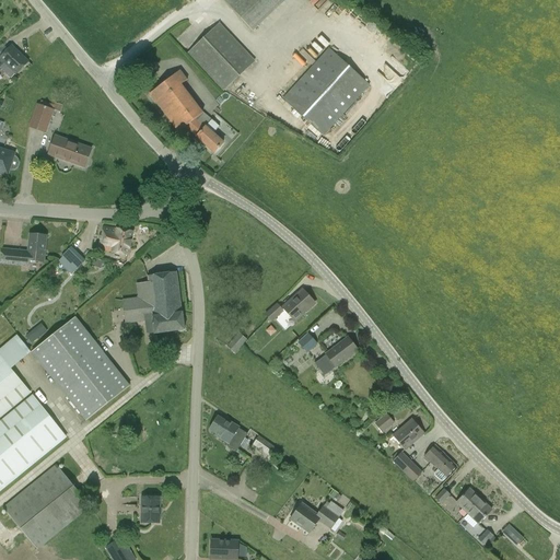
[(222,0),(253,32),(286,0),(222,0)]
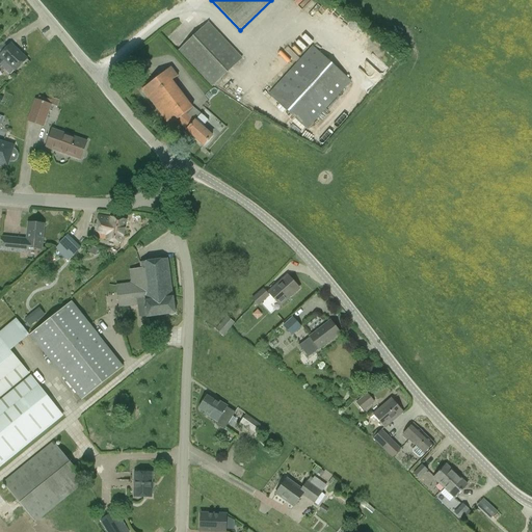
[(321,2),(318,6),(321,9),(316,15),(321,20),(329,10),(321,2)]
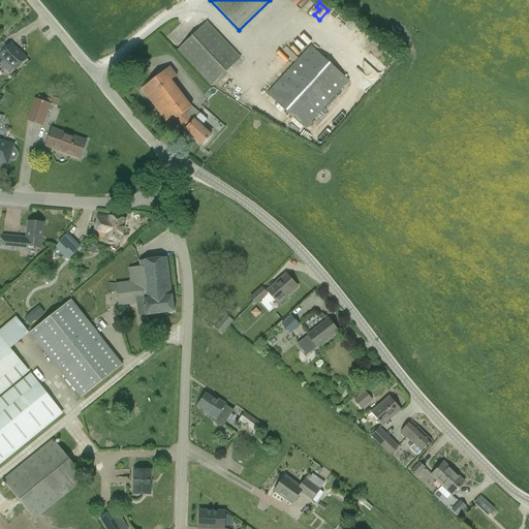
[(211,87),(241,58),(207,22),(177,50),(211,87)]
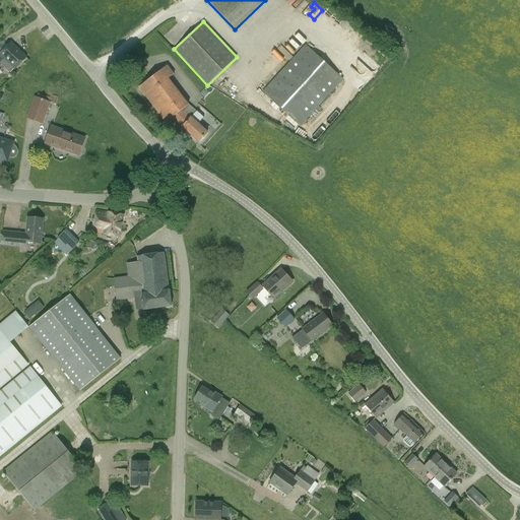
[(26,58),(11,43),(0,53),(0,65),(9,74),(13,69),(14,70),(26,58)]
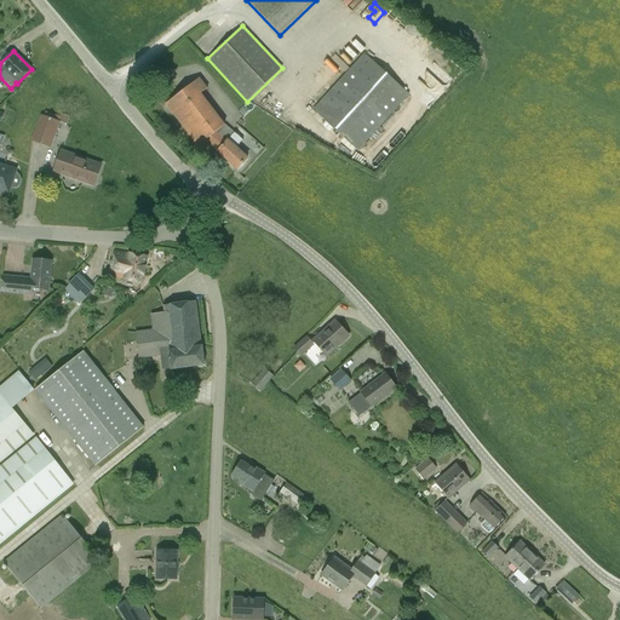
[(359,150),(409,95),(365,53),(313,109),(359,150)]
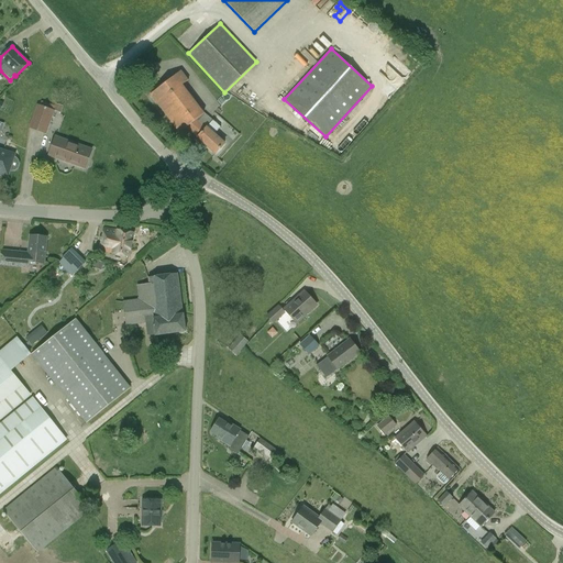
[(179,133),(187,128),(197,136),(216,154),(224,144),(214,134),(220,128),(212,120),(206,127),(198,119),(205,113),(183,85),(188,80),(180,70),(150,95),(179,133)]
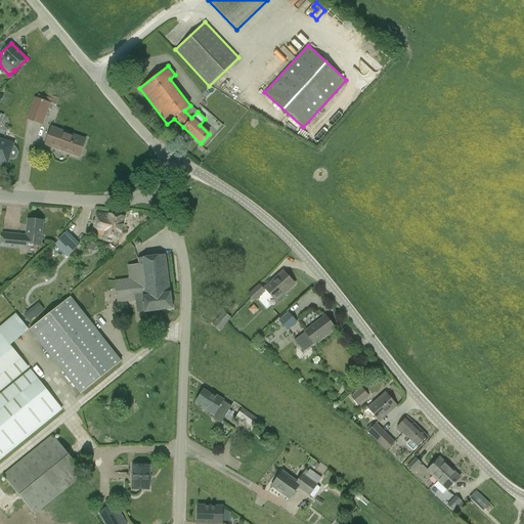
[(42,124),(50,102),(35,96),(27,118),(42,124)]
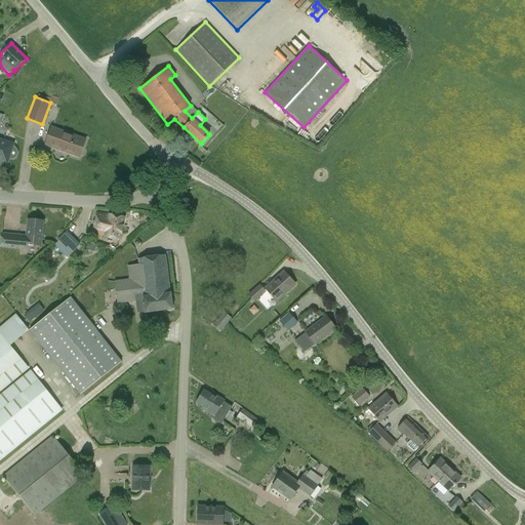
[(78,157),(83,139),(54,129),(48,146),(78,157)]
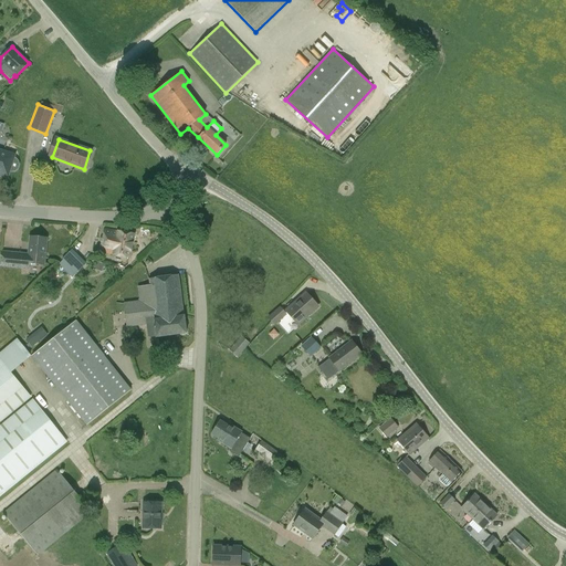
[(0,176),(4,178),(6,176),(8,177),(10,171),(11,171),(14,171),(18,169),(19,166),(18,163),(16,159),(13,159),(14,156),(0,150),(0,176)]
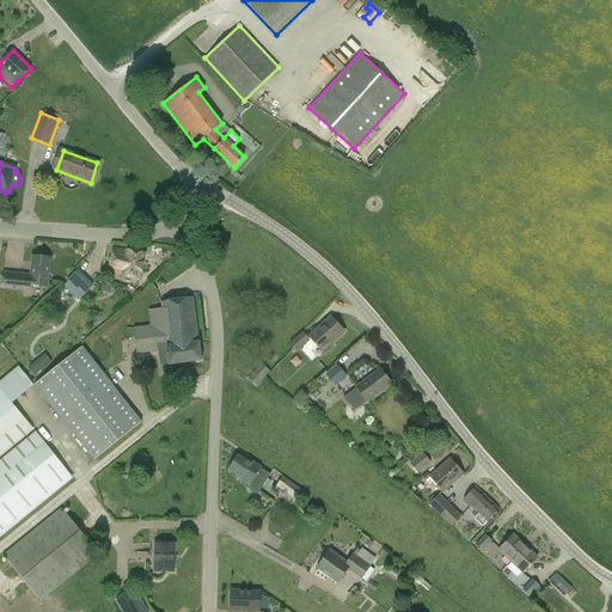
[(140,279),(145,255),(114,249),(109,273),(121,275),(140,279)]
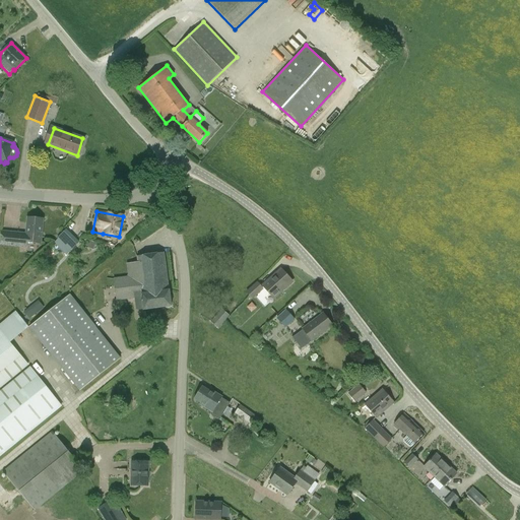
[(0,239),(0,245),(7,246),(26,248),(26,243),(41,244),(44,219),(27,218),(25,238),(19,237),(20,234),(8,233),(1,232),(0,239)]
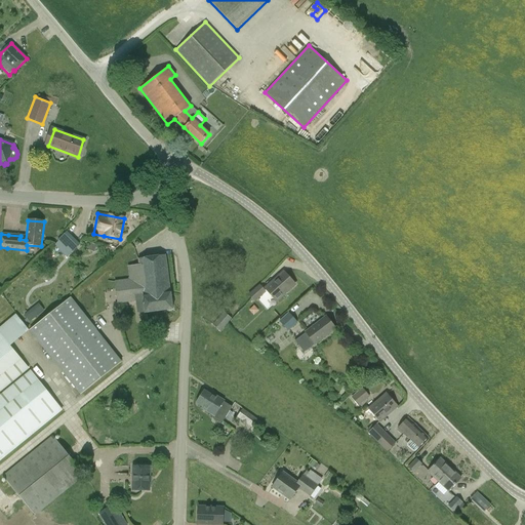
[(80,245),(67,232),(54,244),(59,249),(64,254),(67,257),(80,245)]
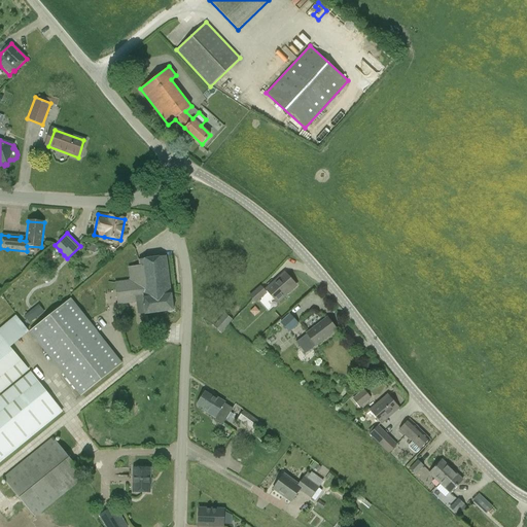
[(173,311),(171,296),(171,294),(166,256),(139,260),(139,266),(128,268),(130,280),(114,282),(115,290),(117,306),(136,303),(138,314),(145,314),(173,311)]
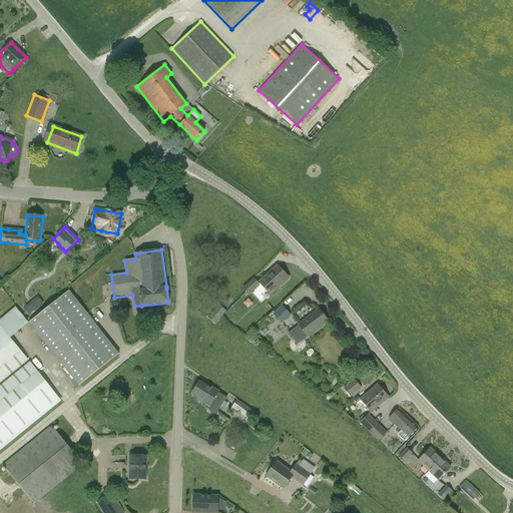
[(259,282),(266,289),(271,295),(277,289),(289,279),(277,266),(259,282)]
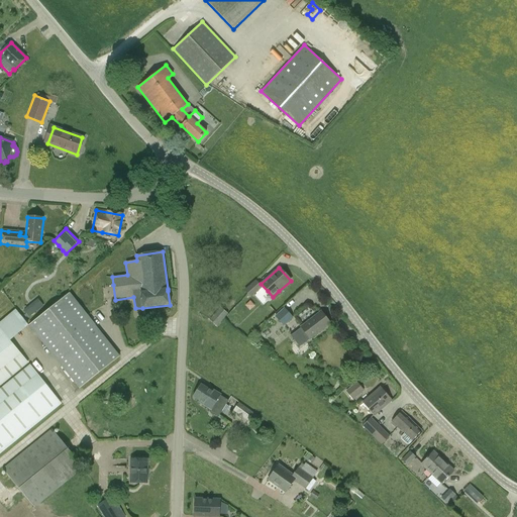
[(250,297),(256,291),(261,288),(255,282),(245,291),(247,293),(250,297)]
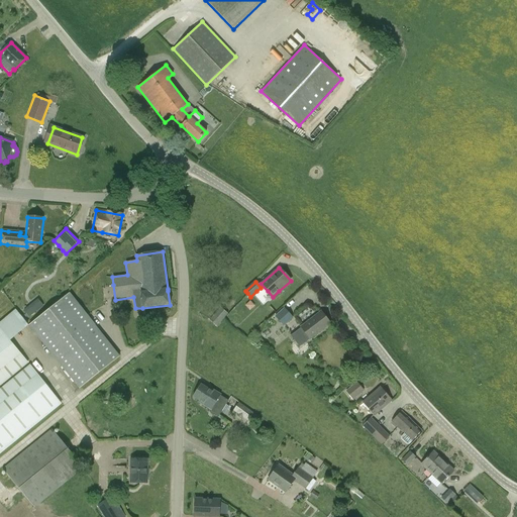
[(68,291),(27,324),(54,358),(79,390),(120,356),(87,314),(83,310),(68,291)]
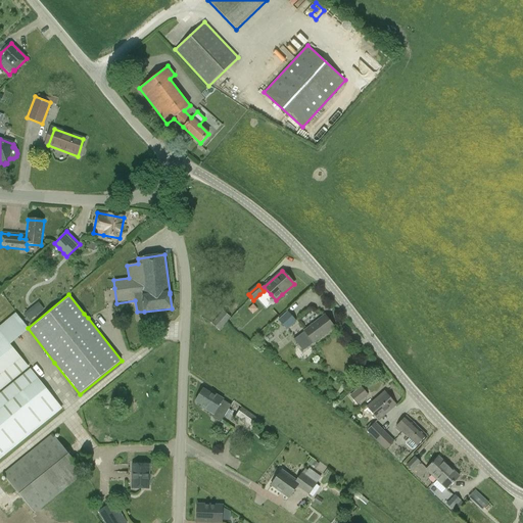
[(30,322),(37,316),(31,308),(24,315),(30,322)]
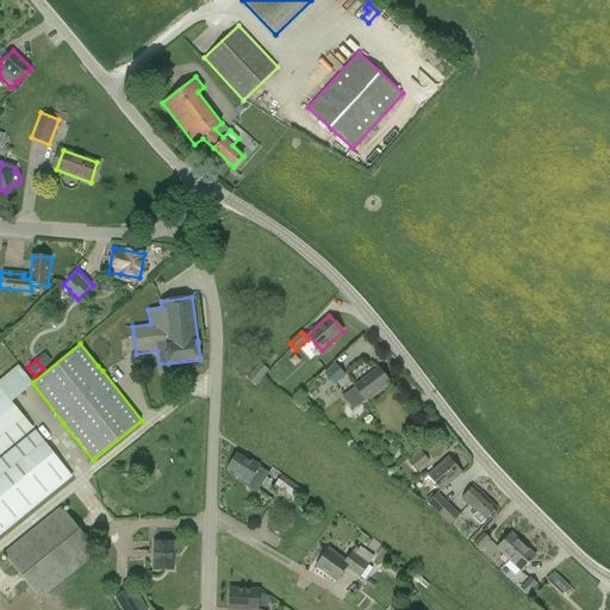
[(256,385),(263,378),(269,371),(260,362),(247,378),(256,385)]
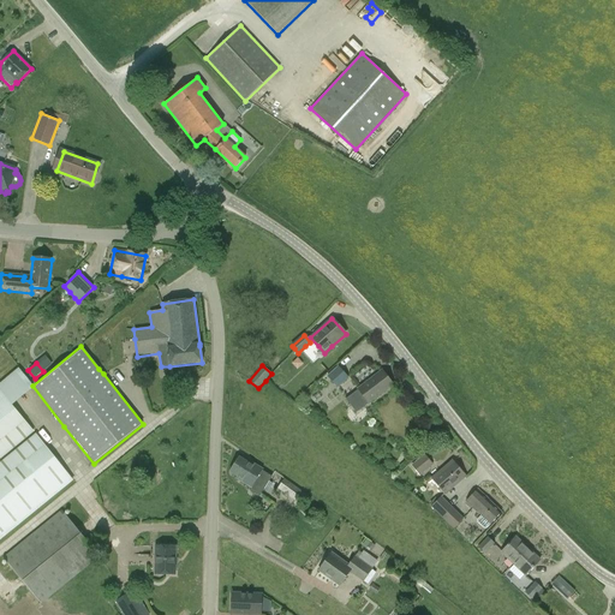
[(339,366),(327,377),(336,388),(348,377),(339,366)]
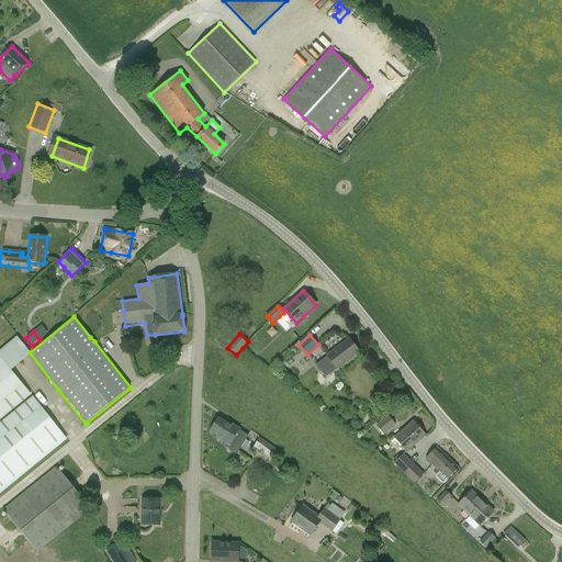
[(349,338),(327,356),(316,363),(326,378),(337,369),(359,352),(349,338)]
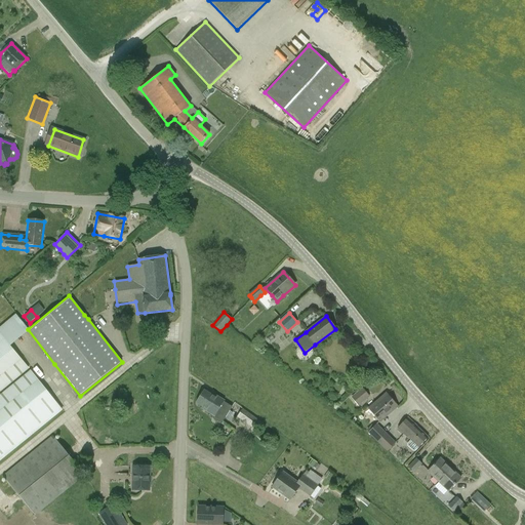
[(0,393),(30,369),(10,346),(24,335),(12,321),(9,319),(0,326),(0,393)]
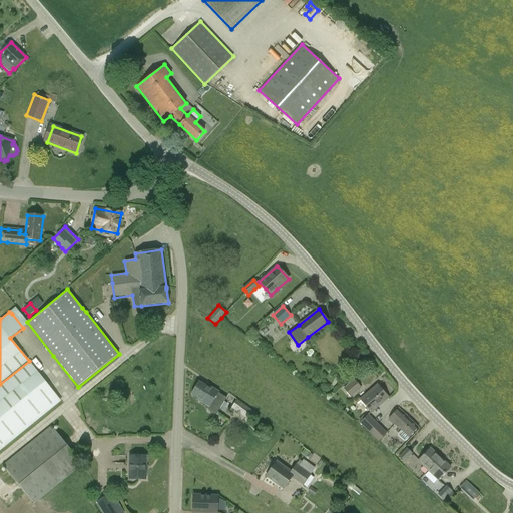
[(0,450),(61,401),(29,362),(0,385),(0,450)]
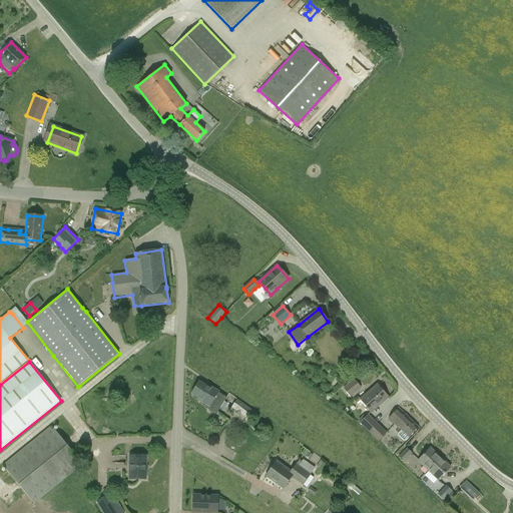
[(354,380),(343,388),(350,396),(360,388),(354,380)]
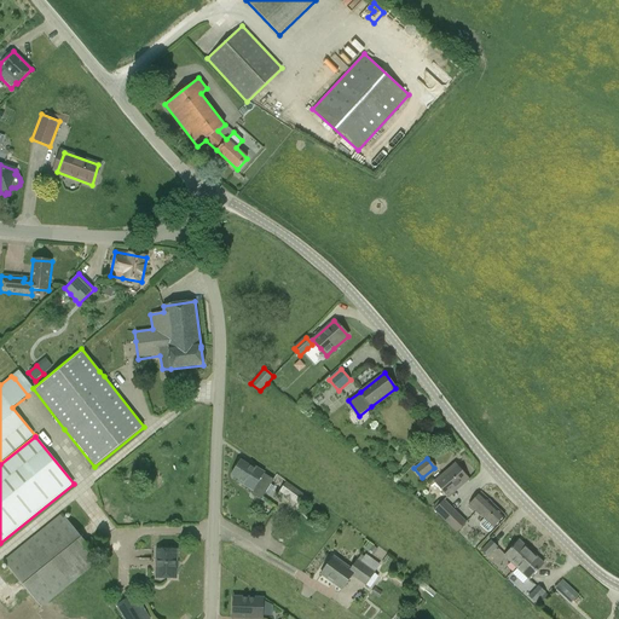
[(252,491),(253,491),(252,493),(260,499),(273,479),(264,473),(255,467),(254,469),(241,461),(231,475),(238,480),(237,481),(252,491)]
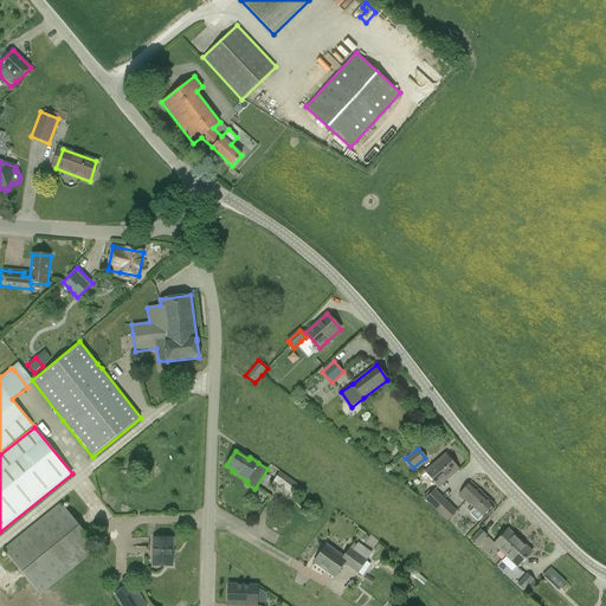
[(438,487),(458,470),(445,456),(426,472),(438,487)]
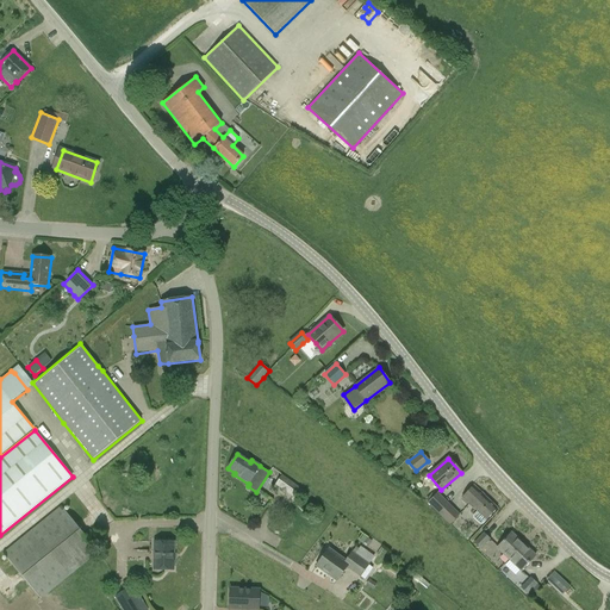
[(306,492),(281,475),(275,484),(281,489),(280,491),(285,495),(287,492),(292,497),(296,493),(302,498),(306,492)]
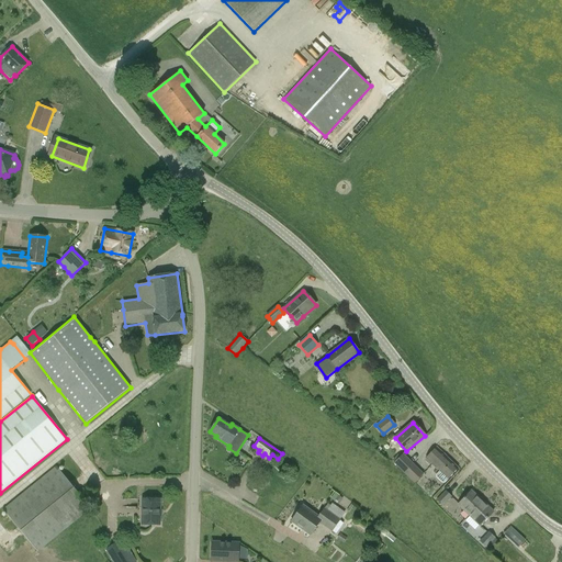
[(448,479),(458,469),(436,448),(426,459),(439,471),(436,475),(436,478),(442,483),(445,483),(448,479)]
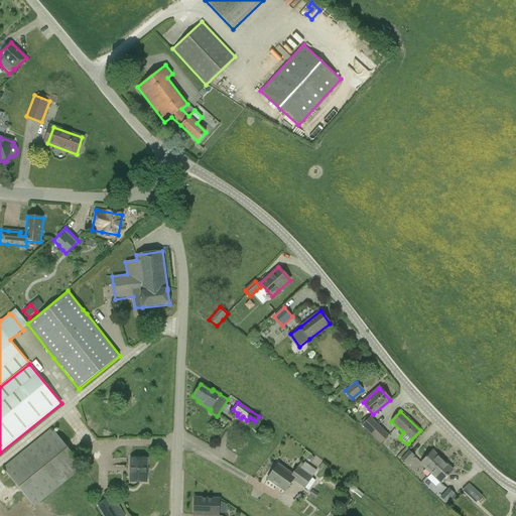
[(362,424),(373,434),(381,425),(370,415),(362,424)]
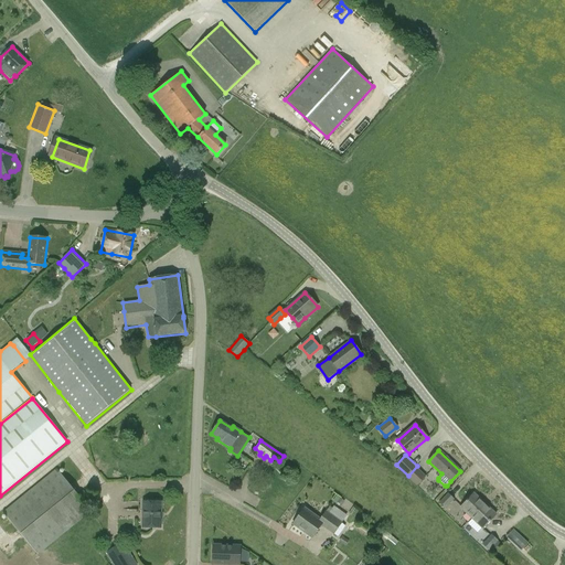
[(417,466),(408,476),(417,484),(426,476),(417,466)]
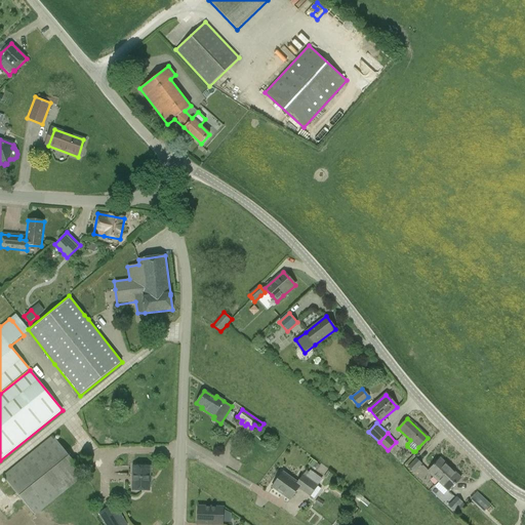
[(35,516),(49,505),(85,476),(52,436),(4,476),(3,477),(22,499),(35,516)]
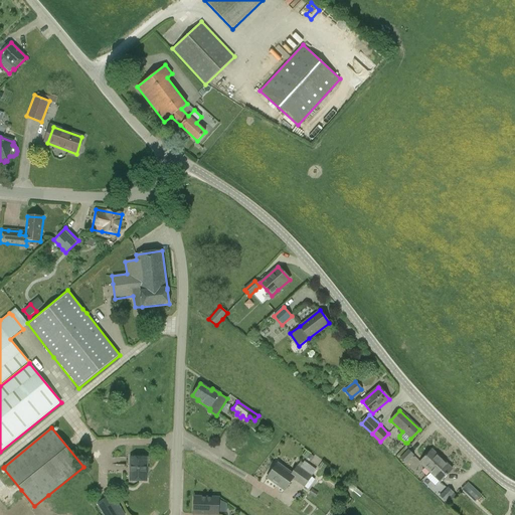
[(400,459),(405,464),(413,455),(408,450),(400,459)]
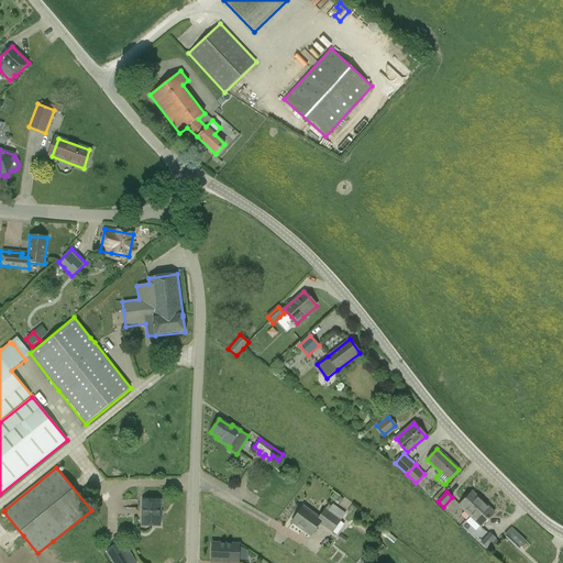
[(470,517),(483,503),(472,492),(459,506),(470,517)]
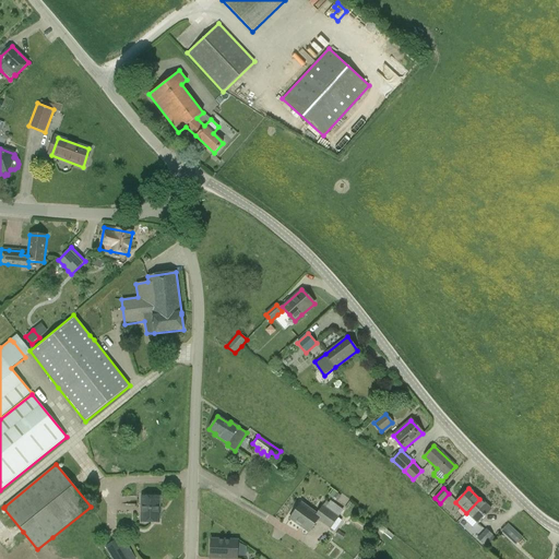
[(142,497),(141,522),(158,522),(158,508),(159,497),(142,497)]
